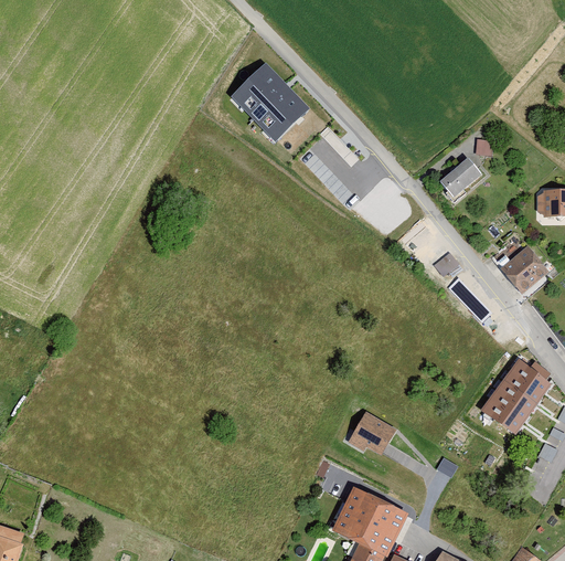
[(266,59),(232,92),(276,138),(311,106),(266,59)]
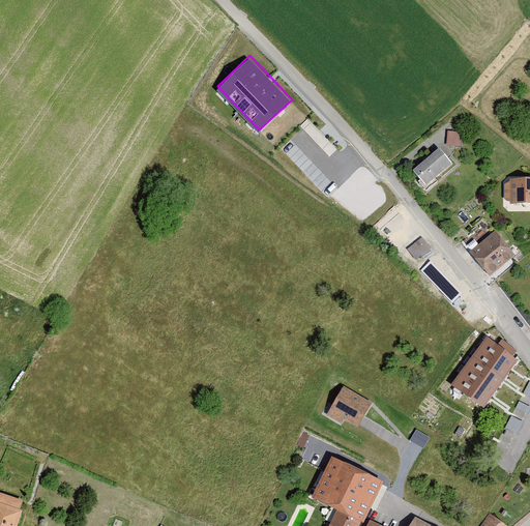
[(463,132),(449,130),(448,144),(462,145),(463,132)]
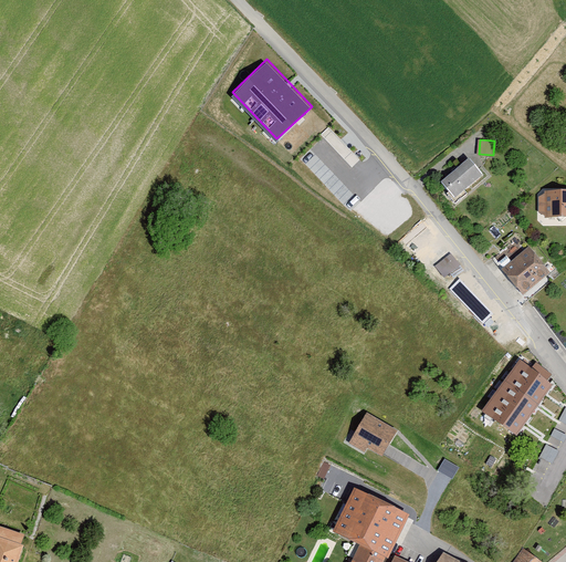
[(470,157),(441,179),(454,195),(484,174),(470,157)]
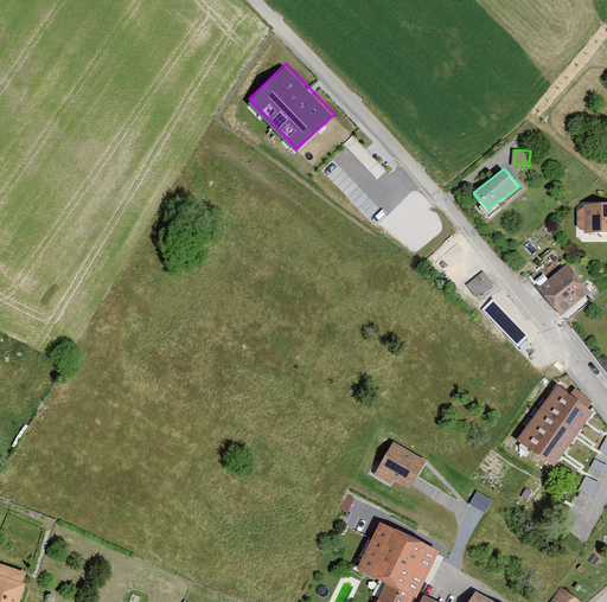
[(579,211),(579,229),(586,232),(606,232),(606,204),(589,204),(579,211)]
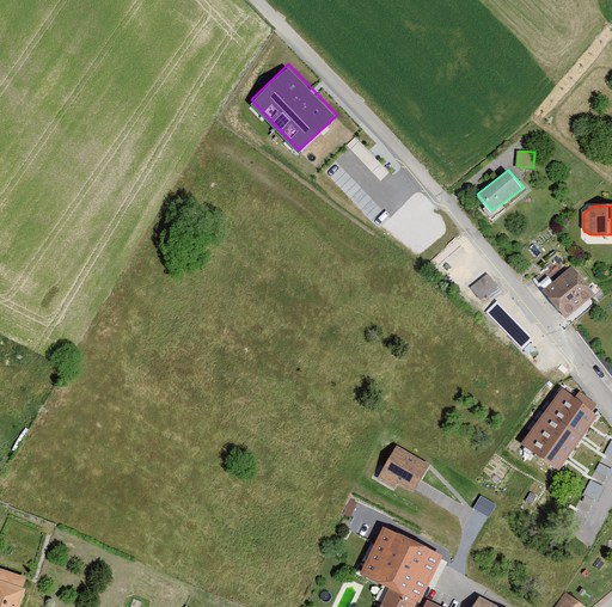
[(574,264),(546,289),(567,316),(595,290),(574,264)]
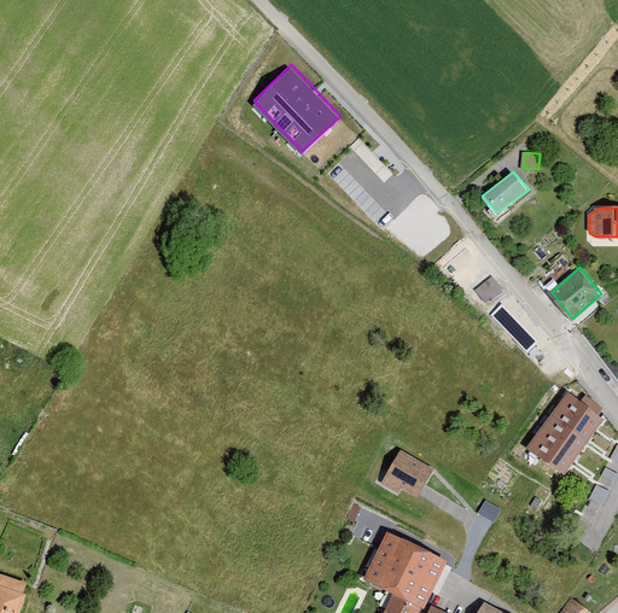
[(474,282),(484,299),(505,287),(495,270),(474,282)]
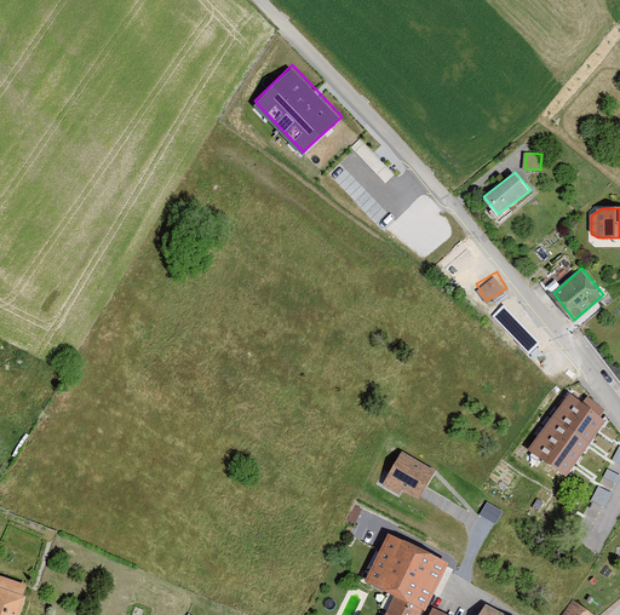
[(529,350),(544,335),(503,295),(488,310),(529,350)]
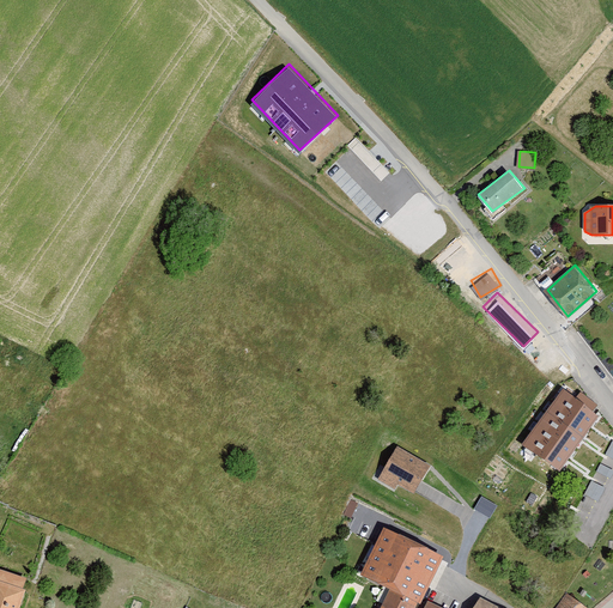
[(564,387),(523,443),(560,468),(599,413),(592,406),(596,400),(580,388),(574,394),(564,387)]
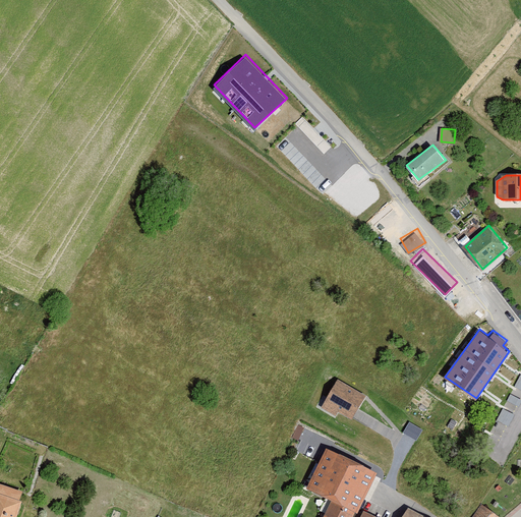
[(366,392),(338,376),(321,404),(336,413),(338,408),(352,416),(366,392)]
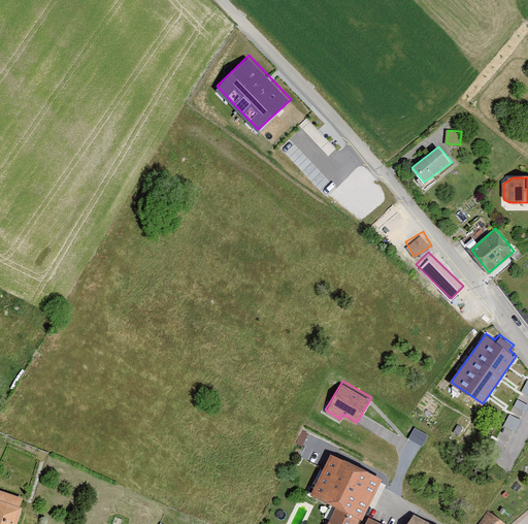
[(510,410),(504,421),(516,427),(522,416),(510,410)]
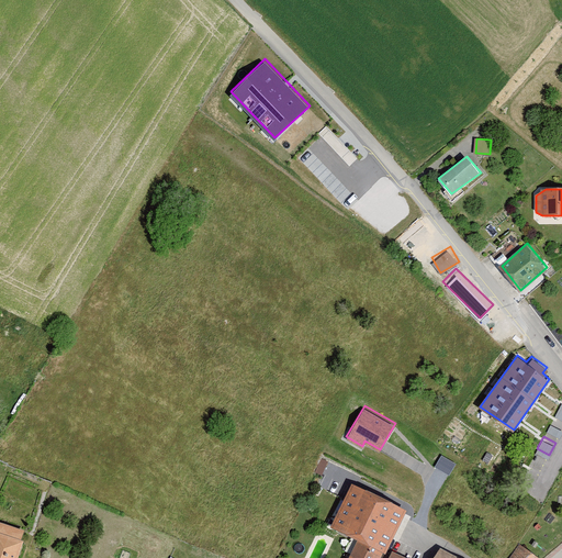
[(435,464),(449,472),(457,460),(441,452),(435,464)]
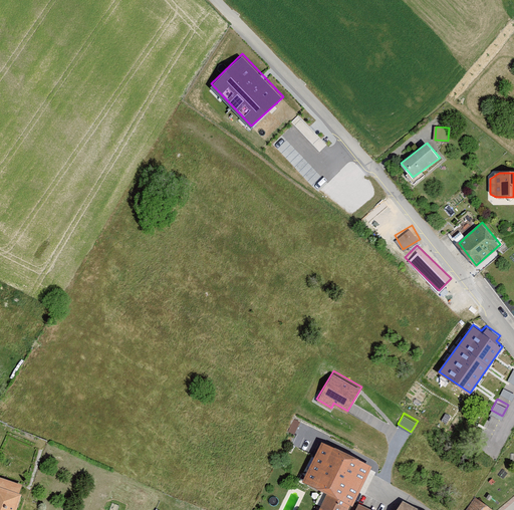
[(288,427),(294,431),(300,419),(294,416),(288,427)]
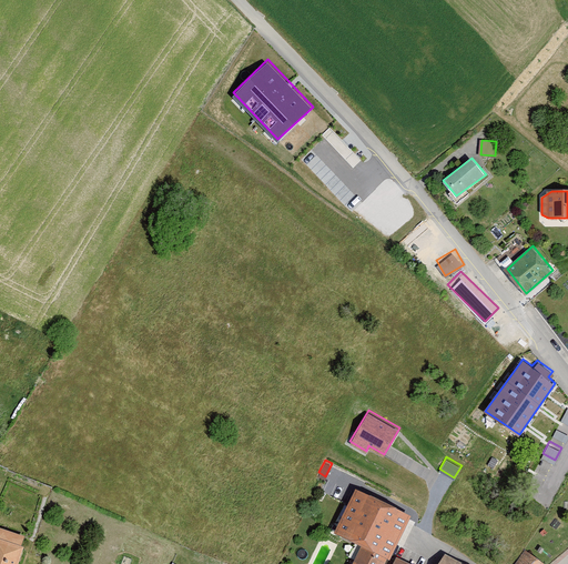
[(361,546),(352,563),(384,563),(387,560),(394,563),(396,557),(416,517),(352,485),(330,529),(361,546)]
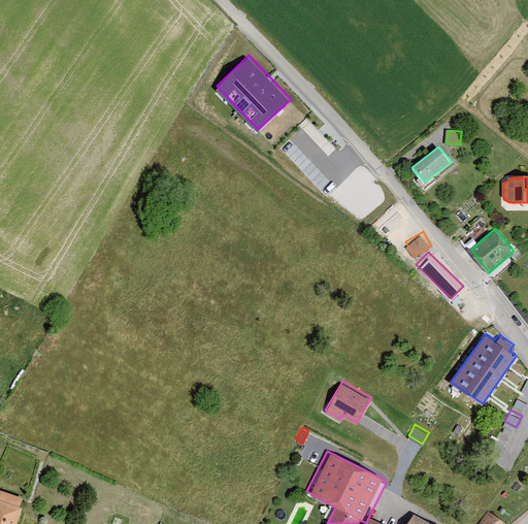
[(0,523),(15,523),(22,508),(19,506),(23,496),(0,487),(0,523)]
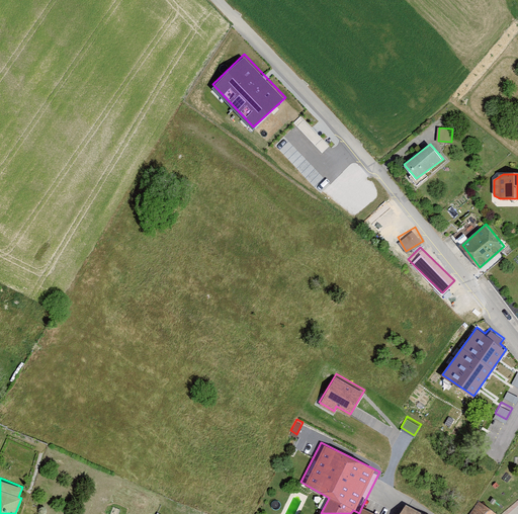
[(478,498),(467,513),(498,513),(500,513),(478,498)]
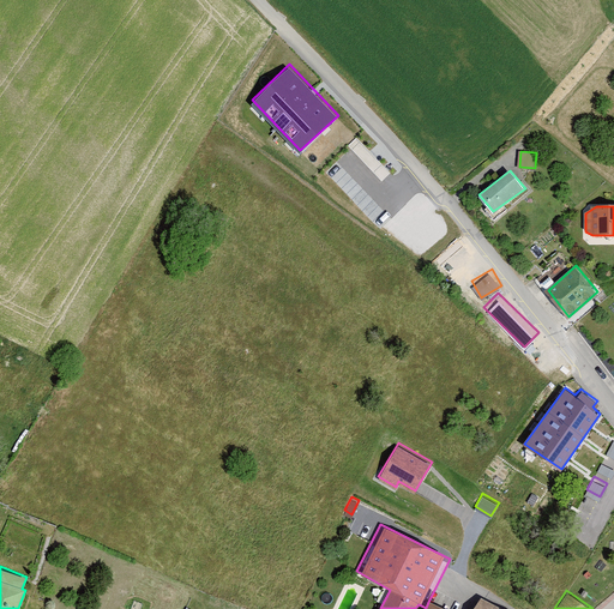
[(498,608),(481,598),(474,608),(498,608)]
